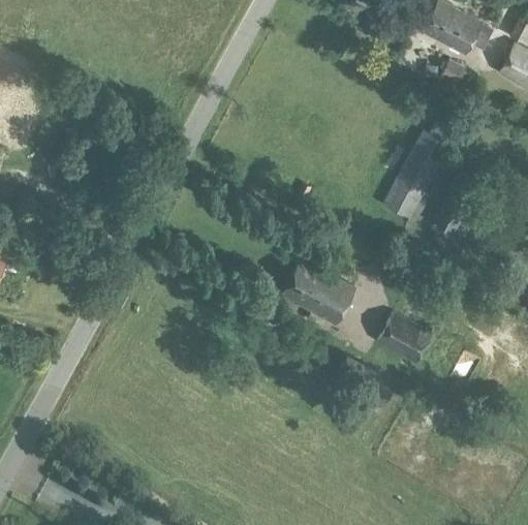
[(470,43),(482,21),(439,0),(436,0),(421,31),(465,54),(470,43)]
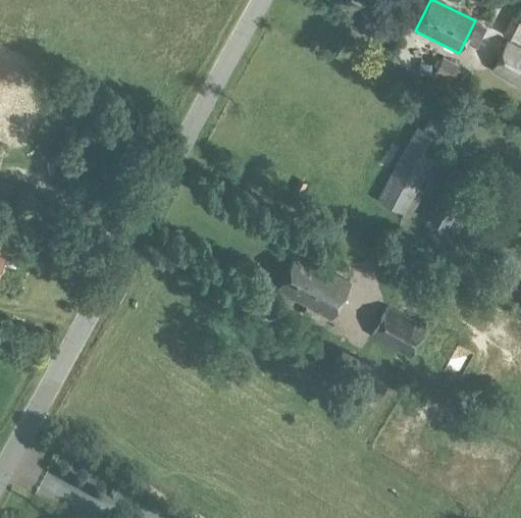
[(520,2),(502,40),(508,43),(520,49),(520,2)]
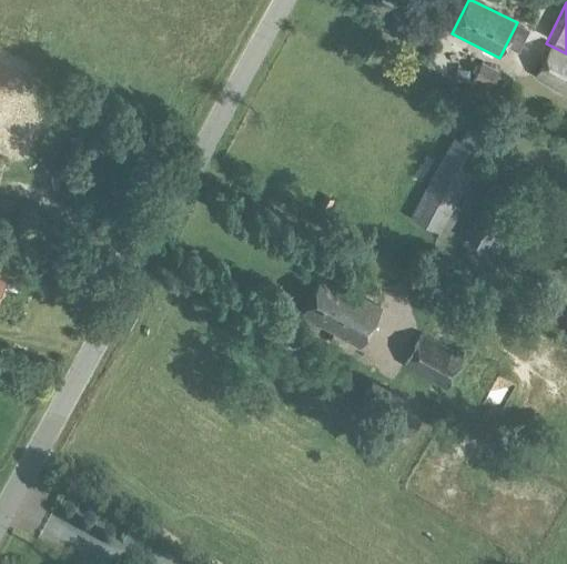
[(530,29),(517,22),(505,47),(517,53),(530,29)]
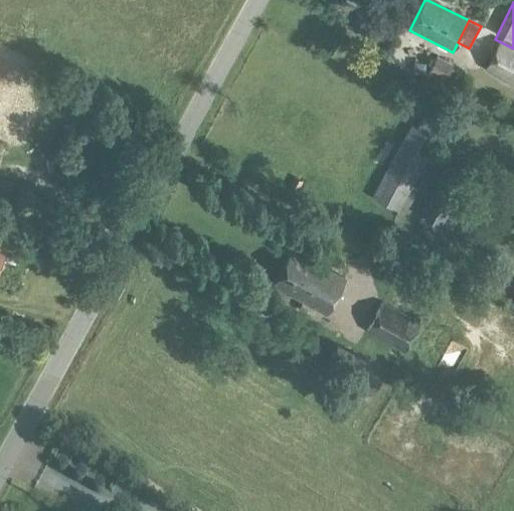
[(513,48),(501,42),(486,72),(513,87),(513,48)]
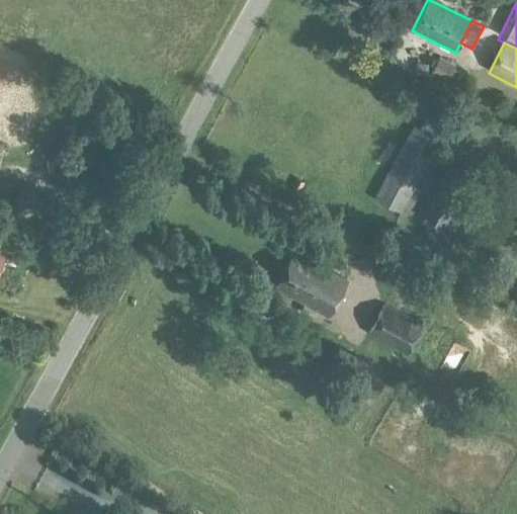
[(369,51),(364,61),(369,64),(376,61),(379,56),(369,51)]
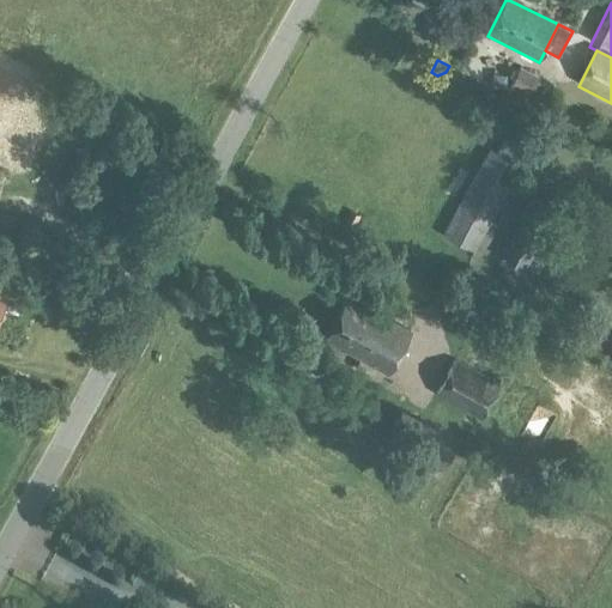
[(520,71),(506,99),(538,115),(551,89),(540,84),(541,81),(520,71)]
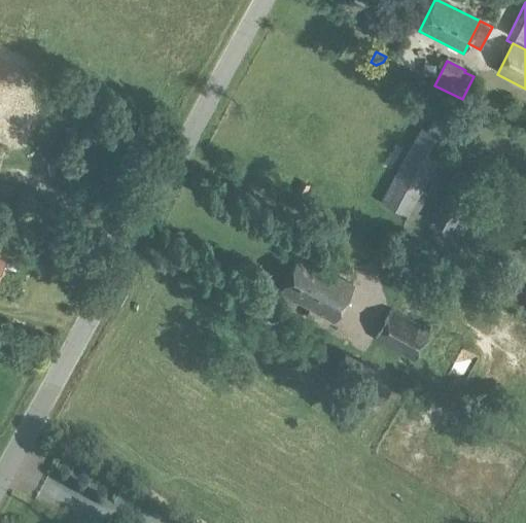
[(431,94),(423,109),(446,121),(454,105),(431,94)]
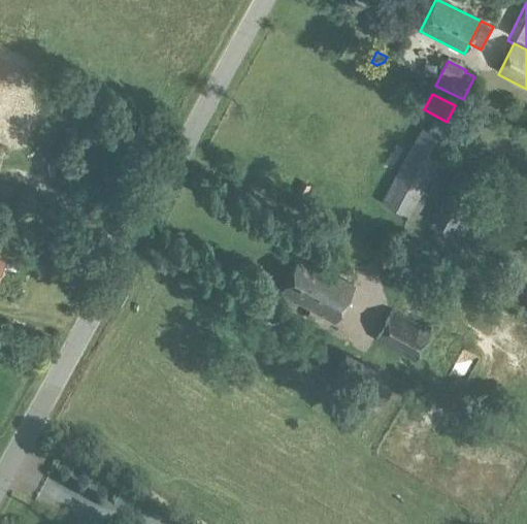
[(434,124),(429,134),(442,141),(449,131),(434,124)]
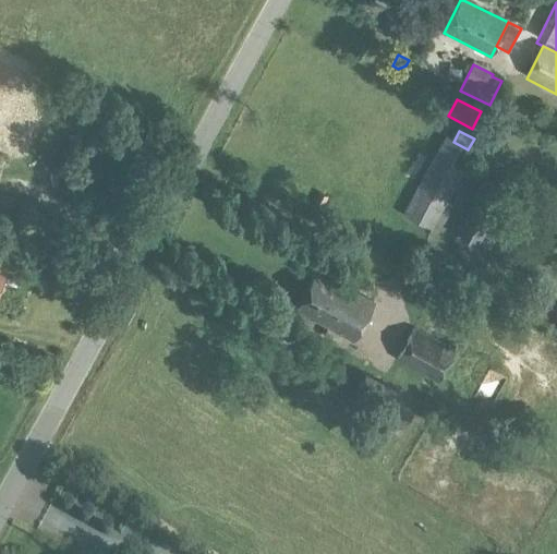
[(475,154),(468,149),(453,142),(447,137),(404,215),(433,230),(475,154)]
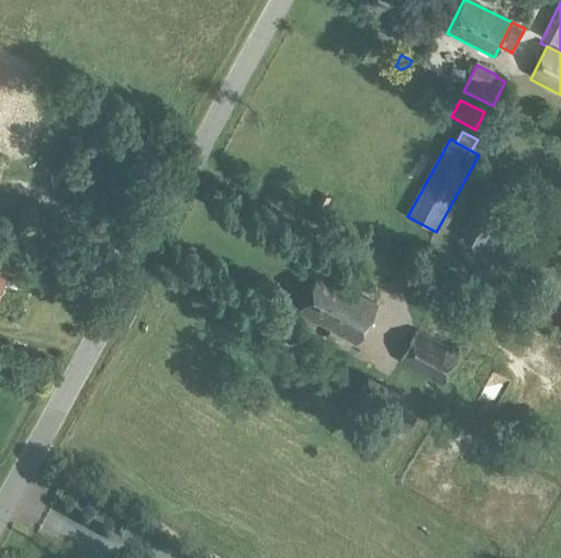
[(489,187),(481,201),(502,211),(483,249),(495,255),(522,204),(489,187)]
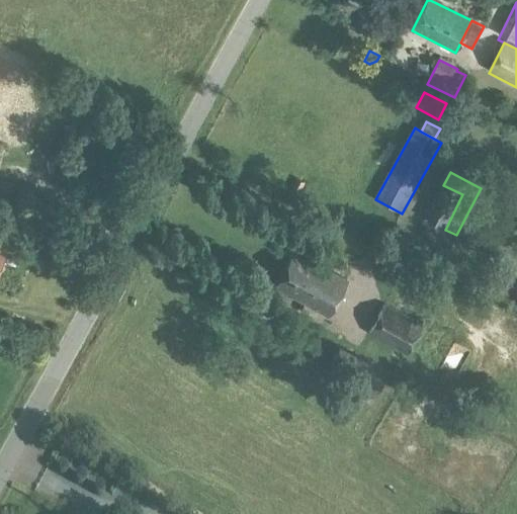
[(297,183),(292,192),(302,196),(306,187),(297,183)]
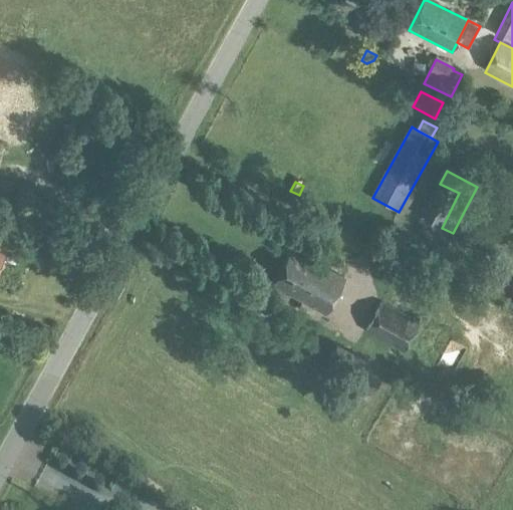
[(459,193),(440,184),(438,183),(421,217),(442,228),(459,193)]
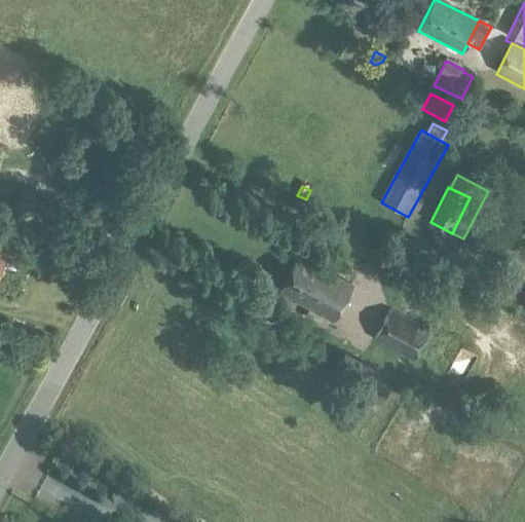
[(310,310),(317,314),(333,323),(352,286),(300,258),(280,295),(310,310)]
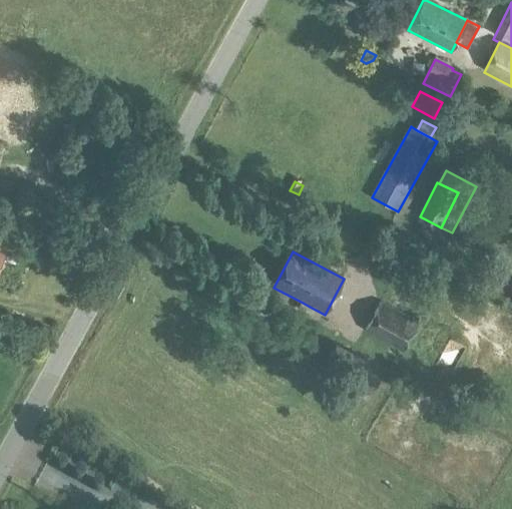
[(310,307),(303,303),(298,311),(306,315),(310,307)]
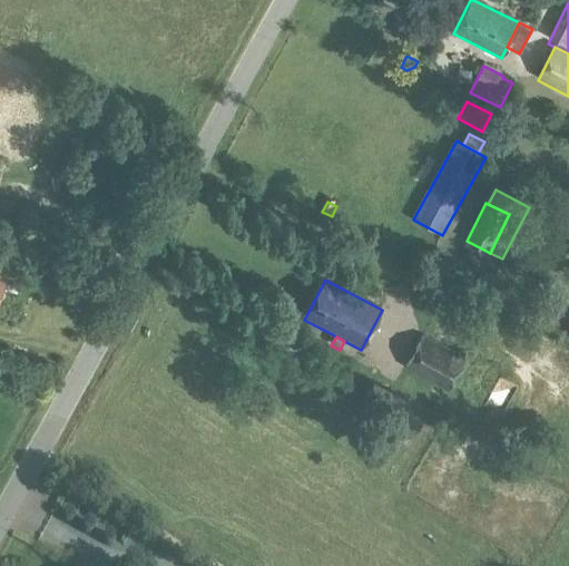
[(448,392),(464,361),(423,339),(406,370),(448,392)]
